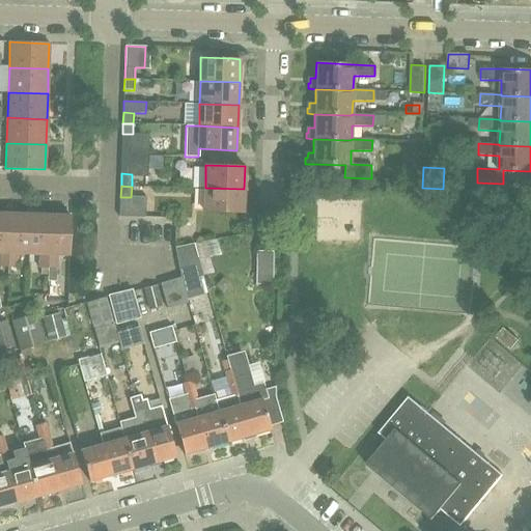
[(243,214),(244,189),(205,188),(204,212),(243,214)]
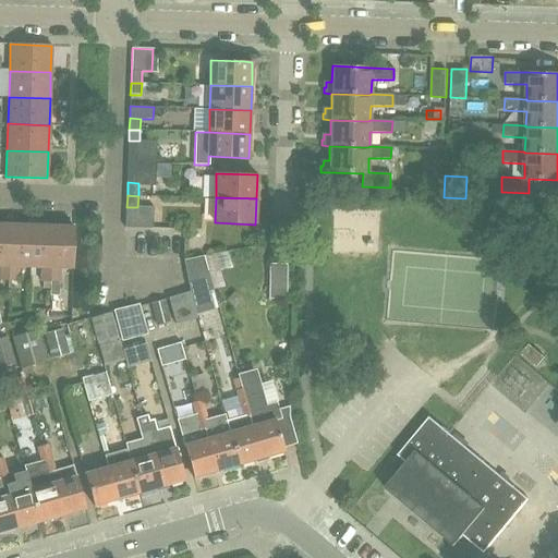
[(0,280),(8,280),(9,273),(11,225),(0,223),(0,280)]
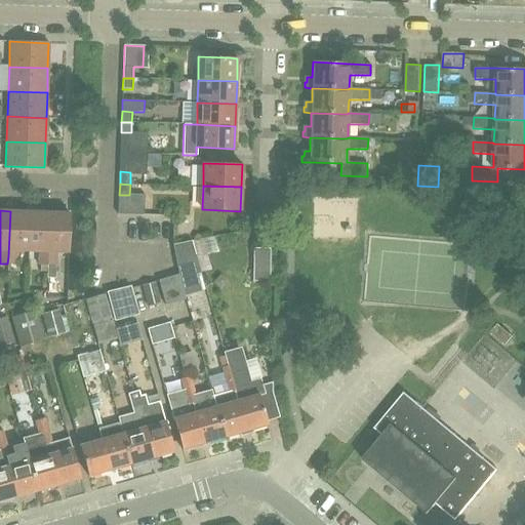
[(10,211),(8,256),(7,264),(16,265),(16,250),(28,251),(30,212),(10,211)]
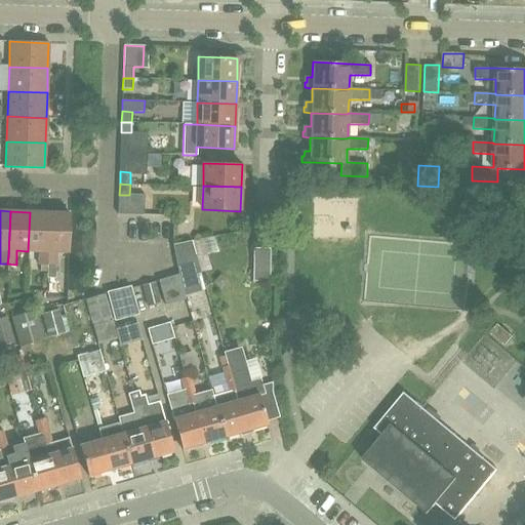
[(30,212),(28,251),(39,251),(38,265),(47,265),(47,257),(49,212),(30,212)]
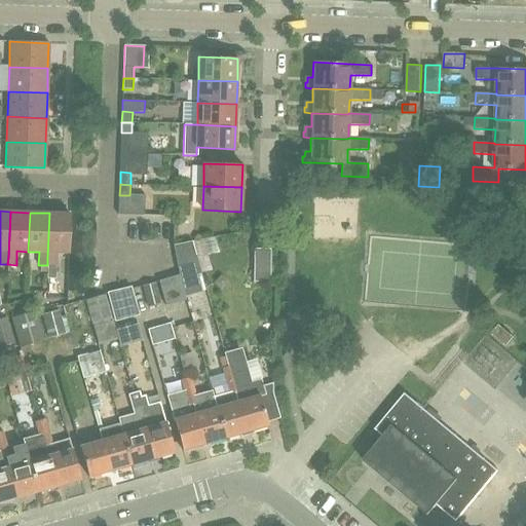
[(49,213),(47,258),(47,265),(46,278),(55,278),(57,253),(68,253),(70,214),(49,213)]
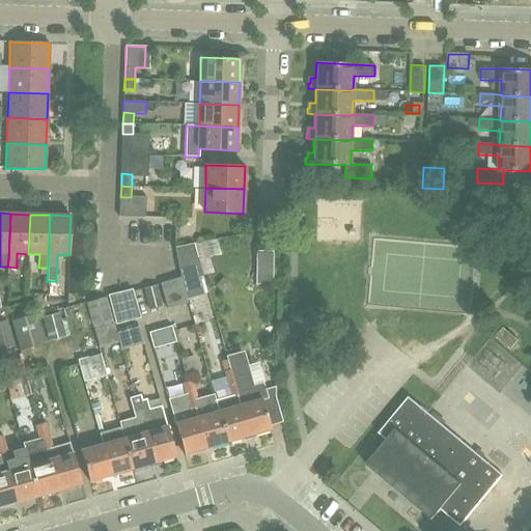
[(179,275),(180,277),(187,297),(207,291),(201,269),(194,242),(174,245),(179,275)]
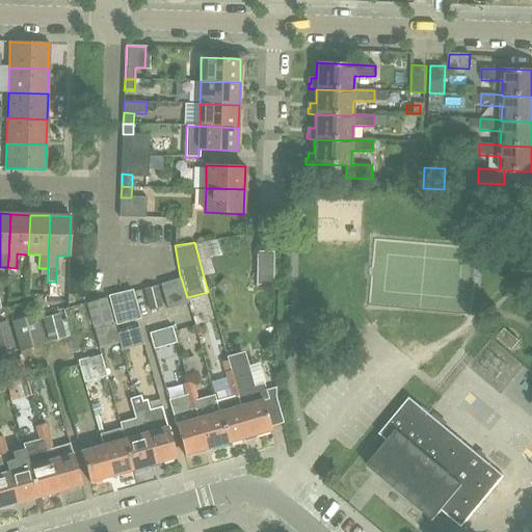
[(273,286),(273,255),(273,251),(256,251),(256,286),(273,286)]
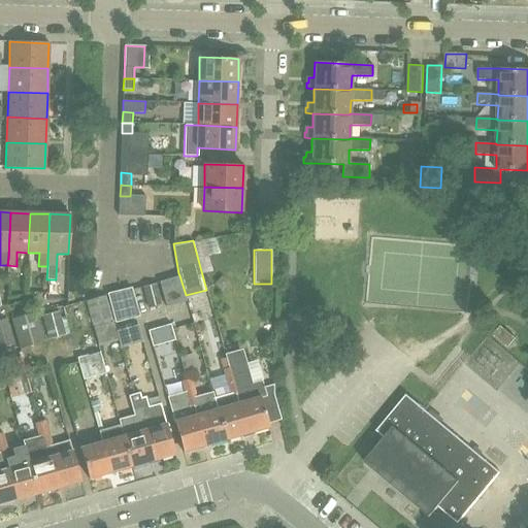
[(187,301),(186,295),(179,275),(159,282),(166,306),(187,301)]
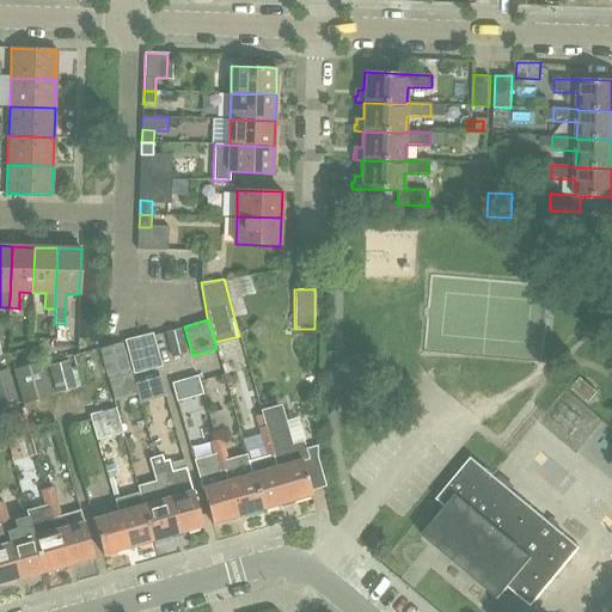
[(181,329),(165,332),(171,357),(187,353),(181,329)]
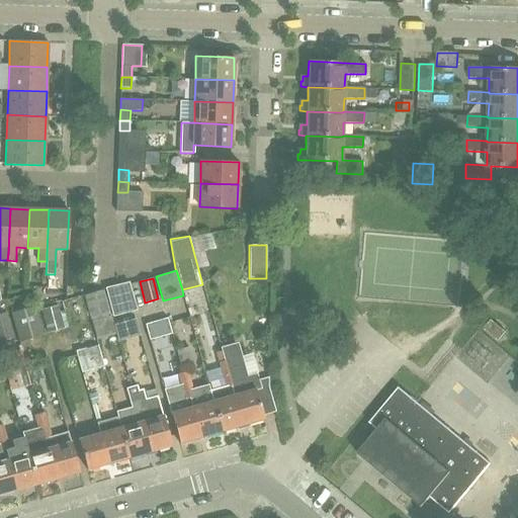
[(113,316),(137,310),(128,282),(105,288),(113,316)]
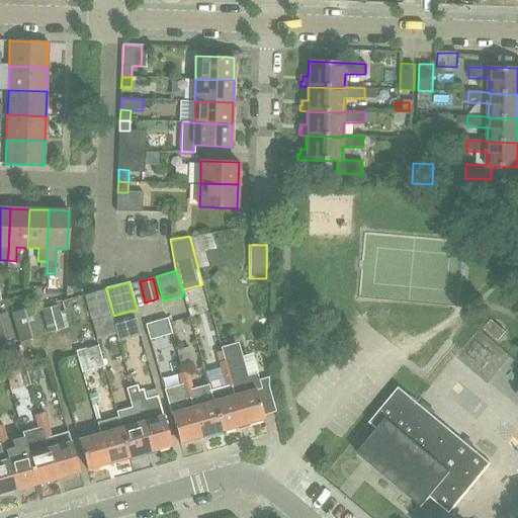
[(103,290),(84,295),(90,321),(110,316),(103,290)]
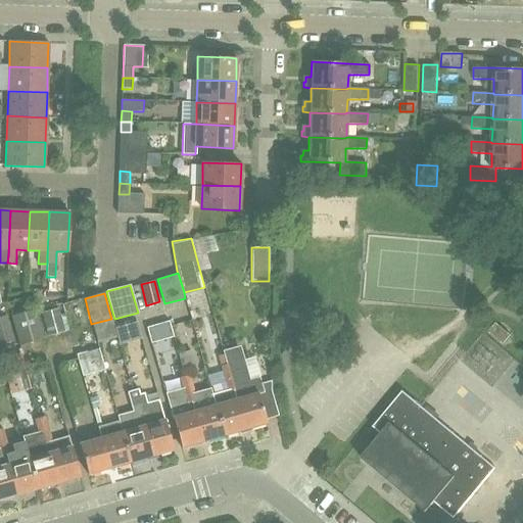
[(58,307),(41,313),(48,336),(64,331),(58,307)]
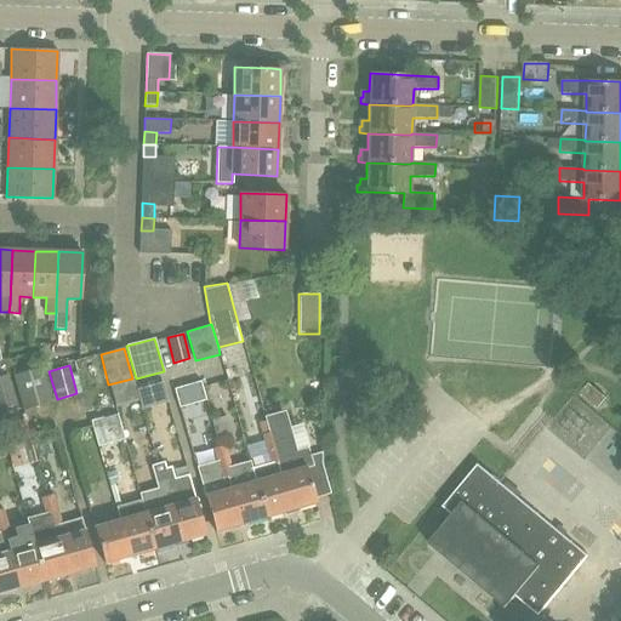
[(16,377),(26,410),(53,402),(44,369),(16,377)]
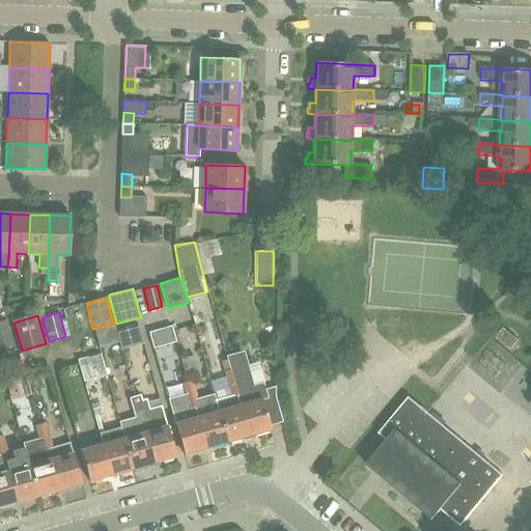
[(0,346),(14,343),(6,319),(0,320),(0,346)]
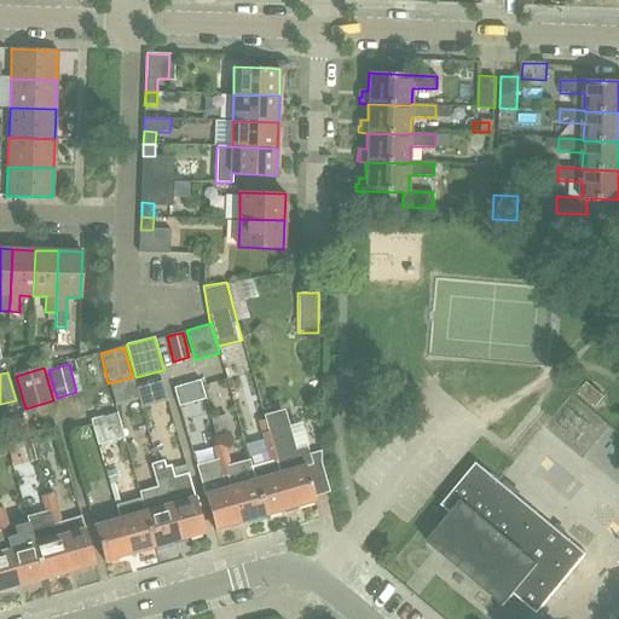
[(191,382),(196,401),(204,399),(200,381),(191,382)]
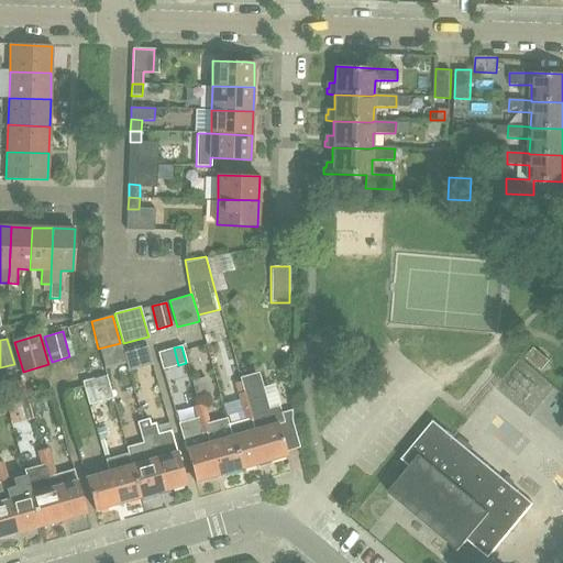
[(541,371),(550,361),(533,348),(525,357),(541,371)]
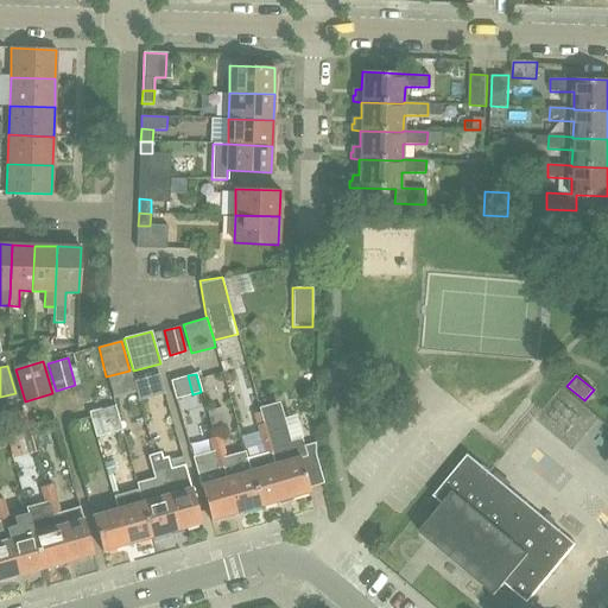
[(259,407),(260,412),(272,451),(285,498),(311,491),(302,456),(308,455),(303,441),(291,443),(286,426),(279,401),(259,407)]
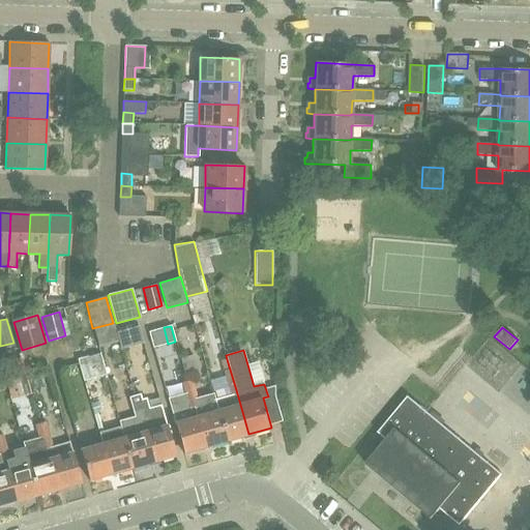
[(223,360),(226,370),(233,394),(215,400),(218,410),(227,440),(248,434),(237,393),(227,359),(223,360)]
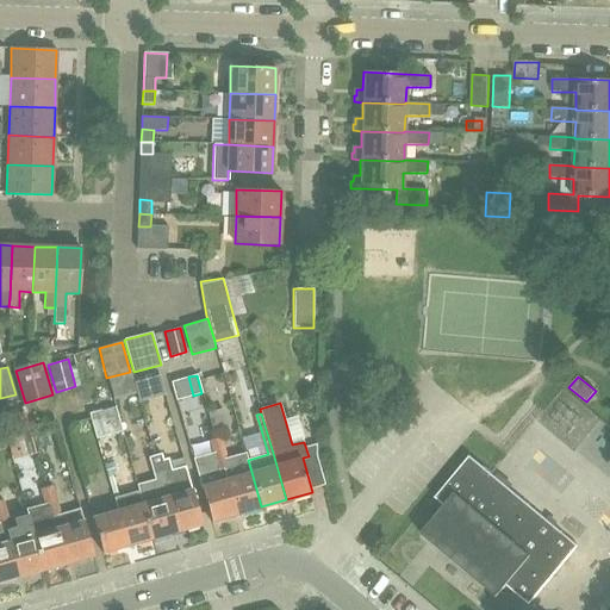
[(215,453),(225,450),(222,436),(211,440),(215,453)]
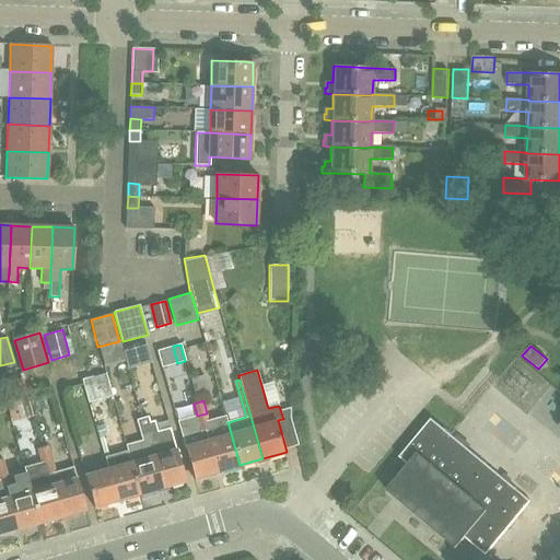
[(218,470),(208,439),(205,428),(210,426),(210,423),(207,413),(197,416),(179,421),(196,477),(218,470)]
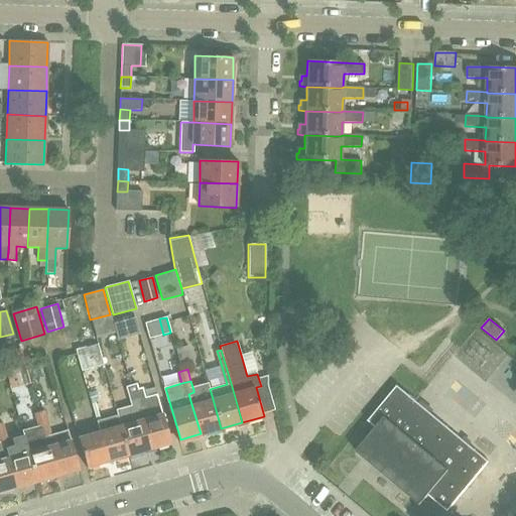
[(127,386),(130,397),(140,395),(138,388),(137,383),(127,386)]
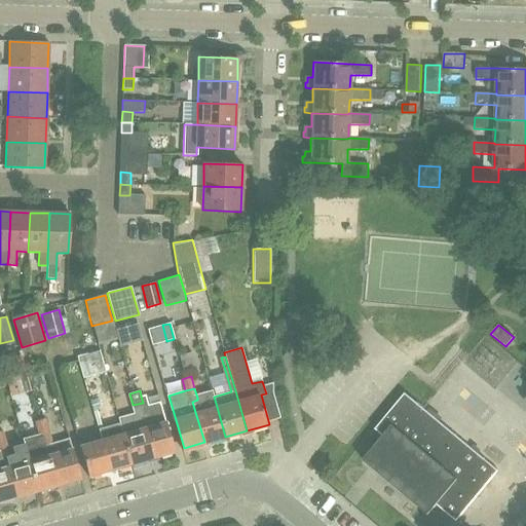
[(225,437),(217,407),(214,397),(213,393),(197,398),(197,400),(192,402),(195,412),(204,442),(225,437)]
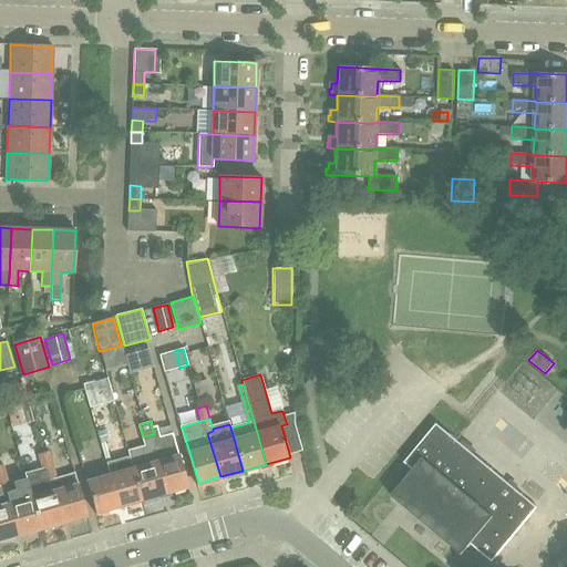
[(98,428),(100,439),(109,435),(105,425),(98,428)]
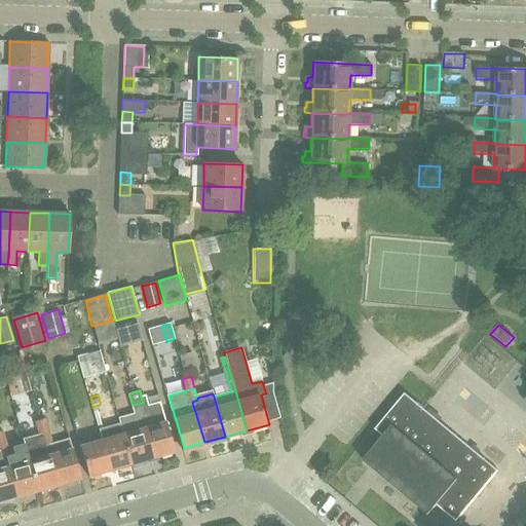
[(146,415),(142,416),(144,427),(152,458),(174,452),(163,412),(162,412),(160,402),(148,405),(145,395),(141,396),(143,403),(146,415)]
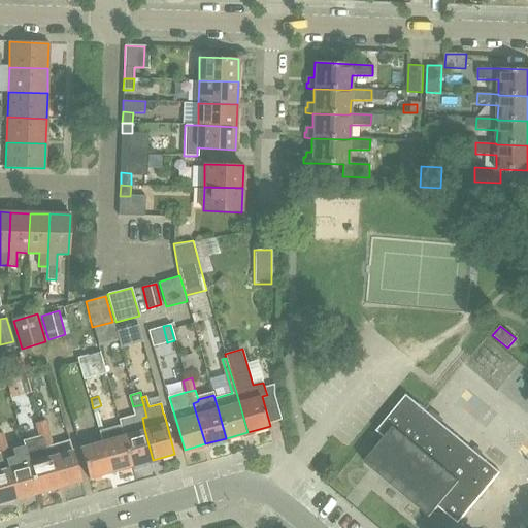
[(438,508),(458,525),(500,473),(441,424),(443,421),(432,410),(429,415),(406,396),(376,431),(386,438),(364,464),(429,519),(438,508)]
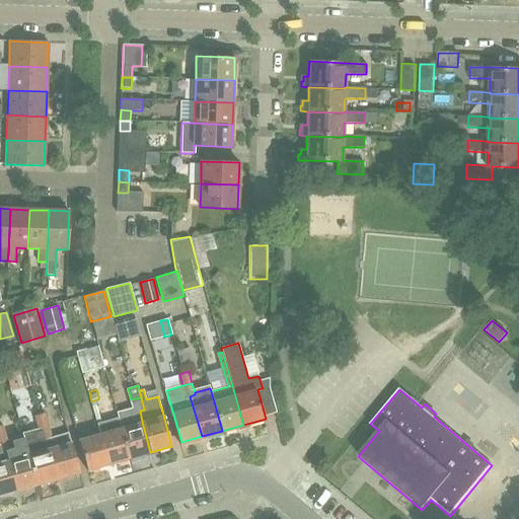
[(141,397),(131,399),(133,408),(117,413),(119,417),(122,428),(130,457),(150,452),(142,422),(140,411),(144,410),(141,397)]
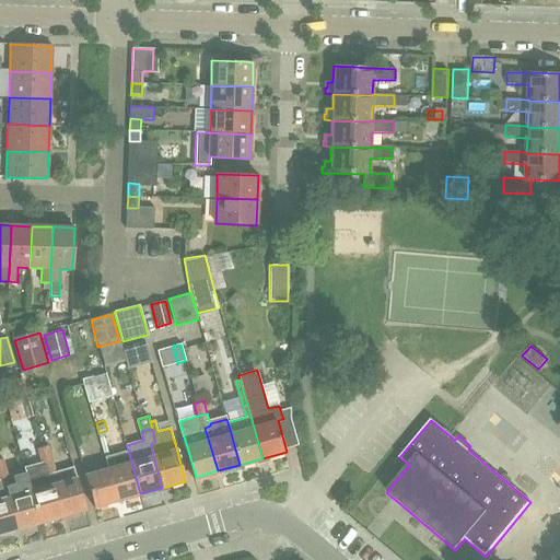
[(38,447),(42,462),(53,458),(48,445),(38,447)]
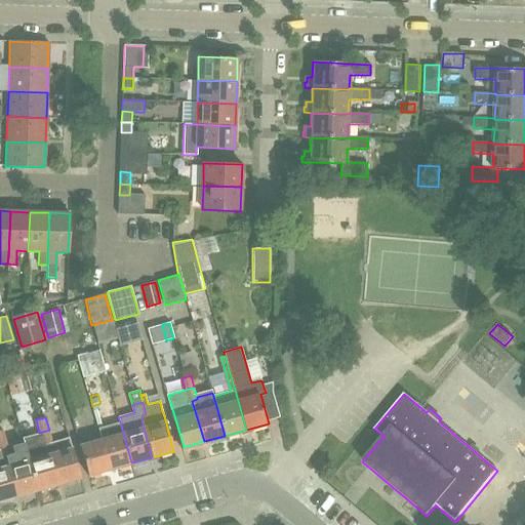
[(99,428),(102,438),(110,469),(131,462),(123,433),(120,421),(99,428)]
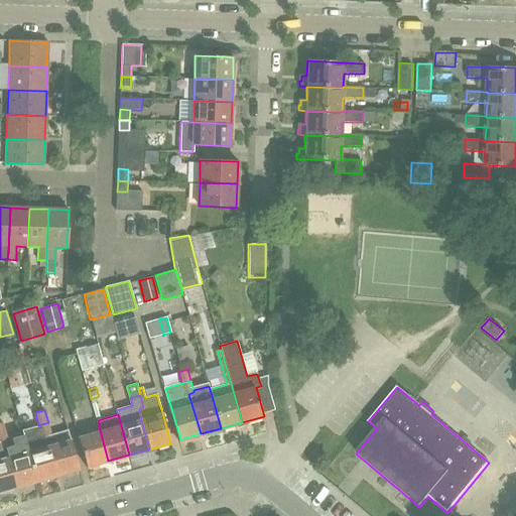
[(51,434),(51,433),(48,422),(38,425),(38,426),(22,430),(23,435),(28,452),(36,481),(57,475),(50,445),(47,435),(51,434)]
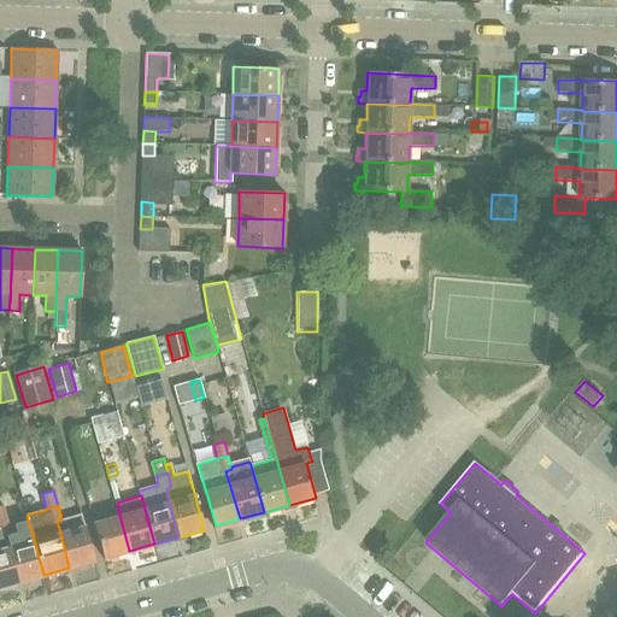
[(57,521),(60,533),(69,568),(94,560),(81,512),(62,518),(62,519),(57,521)]
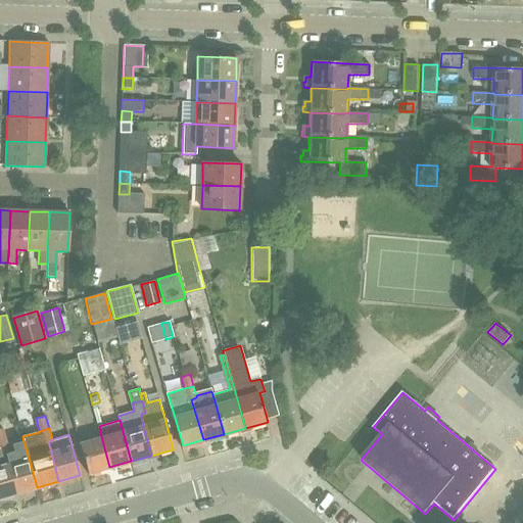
[(109,467),(101,436),(81,442),(88,472),(109,467)]
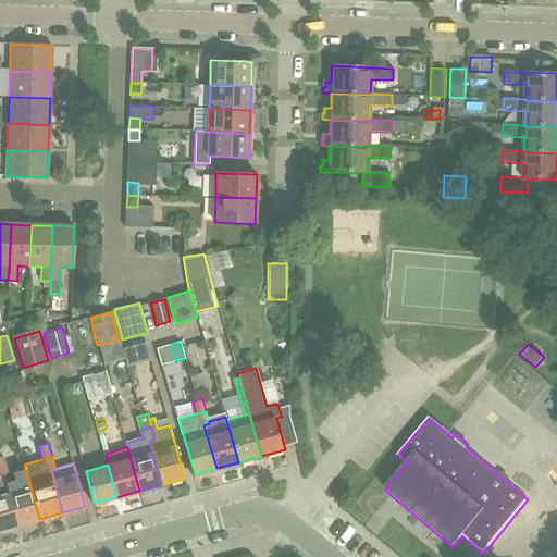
[(10,481),(7,469),(0,470),(0,530),(17,525),(5,483),(10,482),(10,481)]
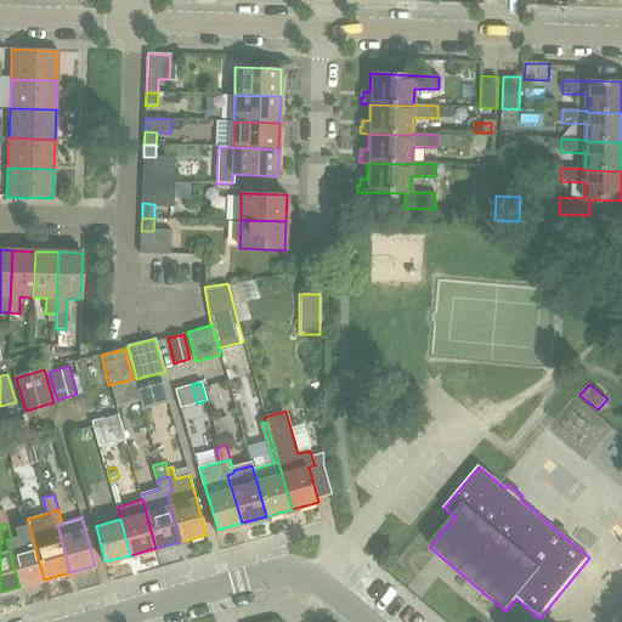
[(44,580),(34,544),(28,525),(13,529),(15,536),(11,537),(11,538),(6,539),(20,587),(44,580)]
